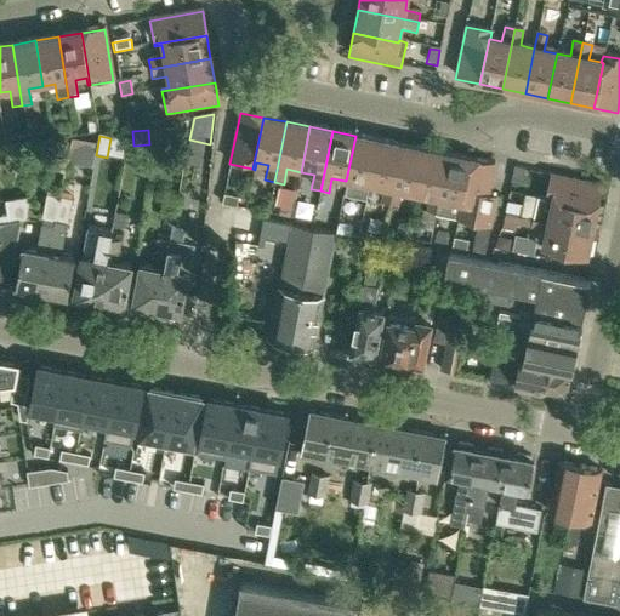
[(346,181),(359,184),(356,199),(367,201),(369,187),(379,141),(356,136),(346,181)]
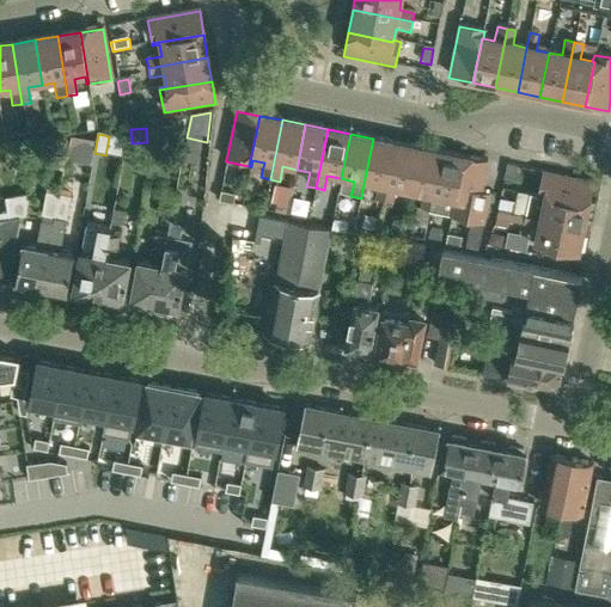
[(384,203),(396,143),(373,139),(364,184),(379,186),(376,201),(384,203)]
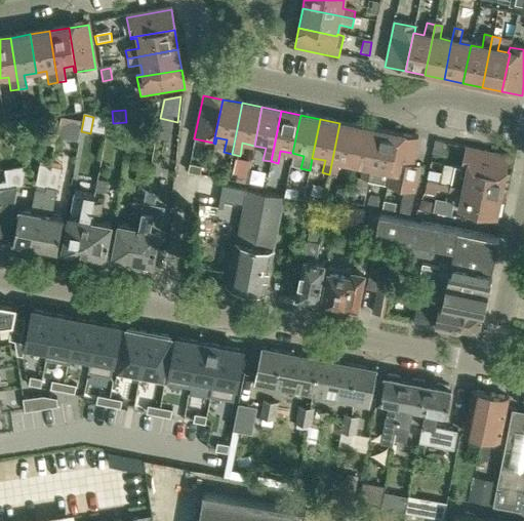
[(359,127),(339,123),(329,174),(336,175),(338,163),(351,165),(359,127)]
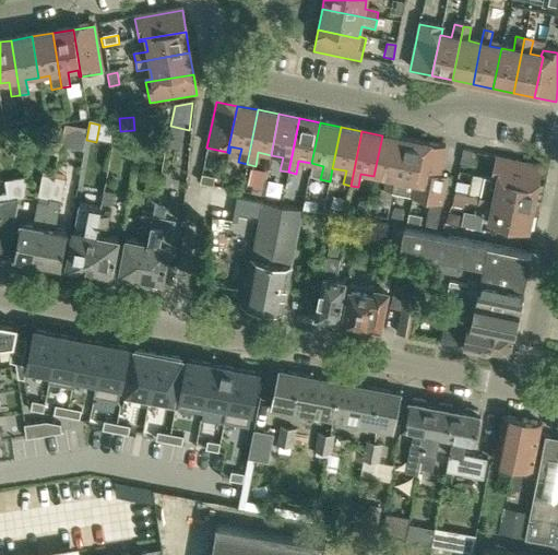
[(382,136),(374,176),(387,179),(383,192),(380,191),(376,209),(389,211),(403,140),(382,136)]
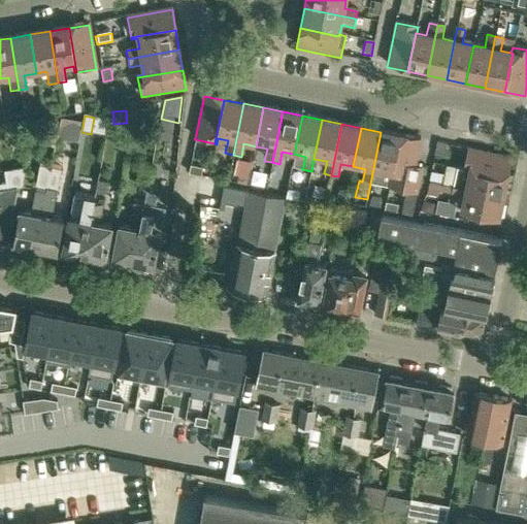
[(400,136),(381,132),(367,199),(370,200),(372,200),(374,201),(381,172),(391,174),(388,189),(390,189),(400,136)]
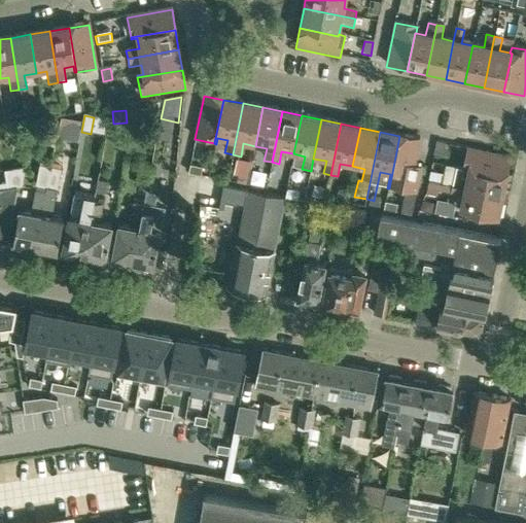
[(419,140),(399,136),(389,188),(416,195),(421,168),(414,167),(419,140)]
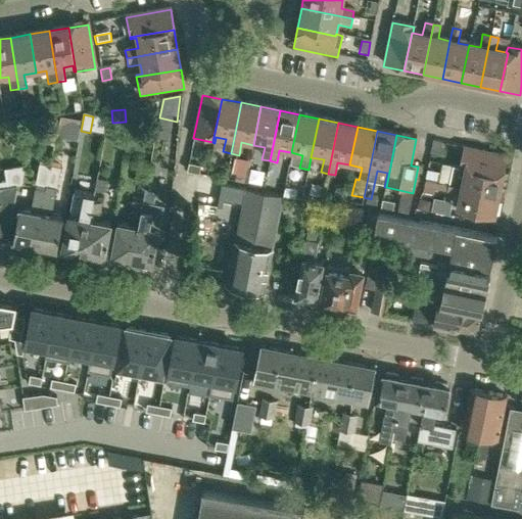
[(441,144),(433,143),(431,156),(438,157),(441,144)]
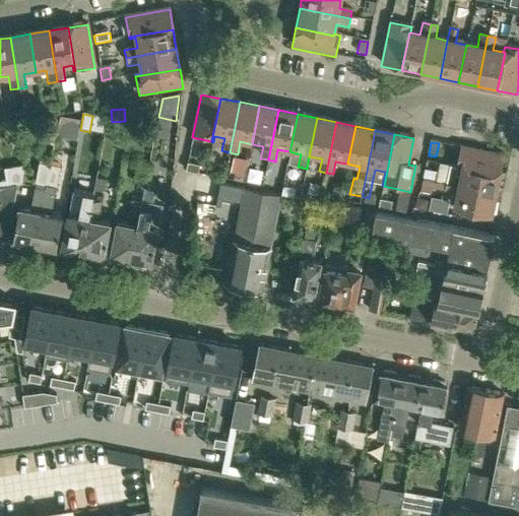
[(455,170),(461,171),(462,170),(500,177),(504,157),(460,148),(456,169),(455,170)]
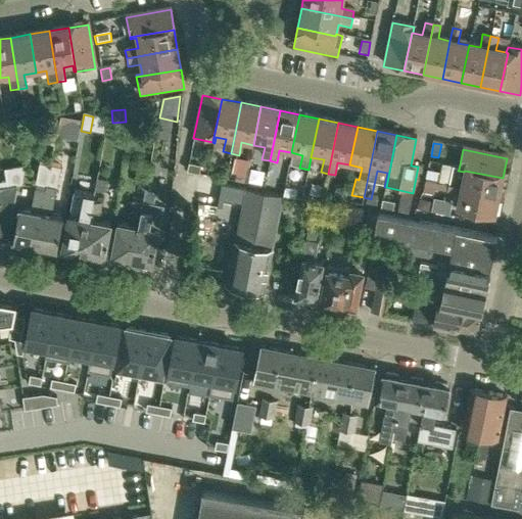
[(93,202),(95,194),(97,182),(100,167),(91,166),(80,221),(68,218),(62,251),(83,255),(93,202)]
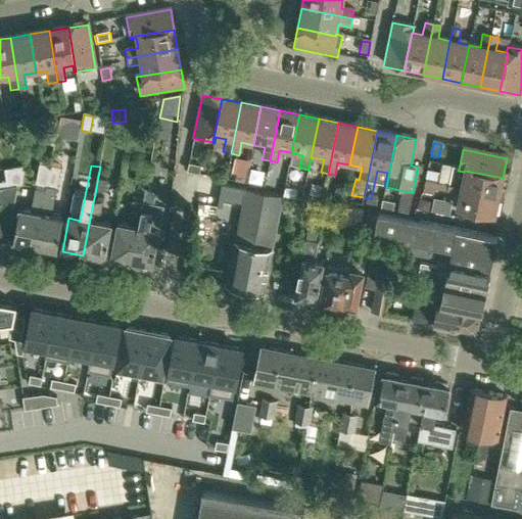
[(188,166),(186,174),(199,177),(200,169),(188,166)]
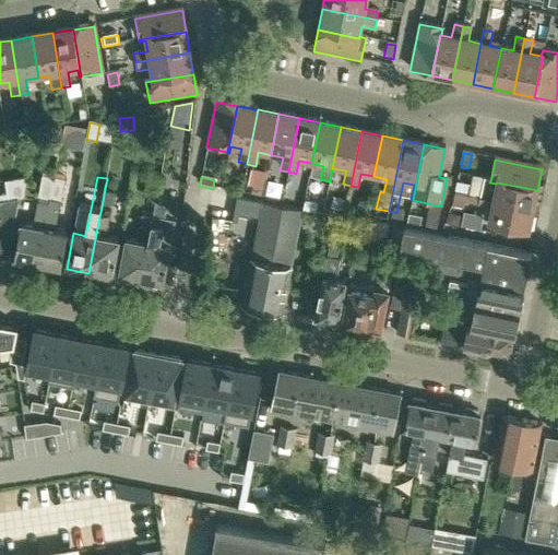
[(0,214),(2,204),(18,202),(23,201),(27,179),(3,184),(6,197),(0,197),(0,214)]
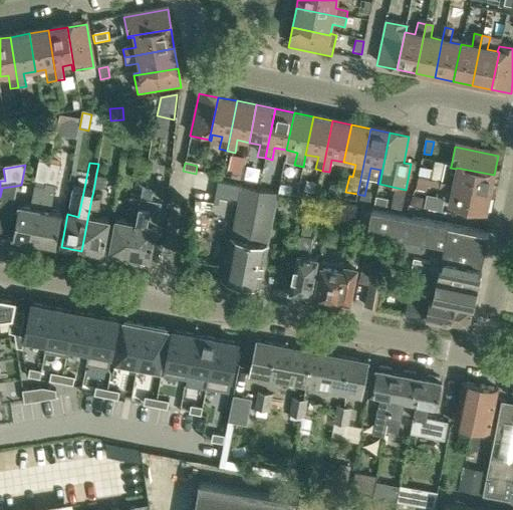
[(35,184),(45,186),(49,166),(39,165),(35,184)]
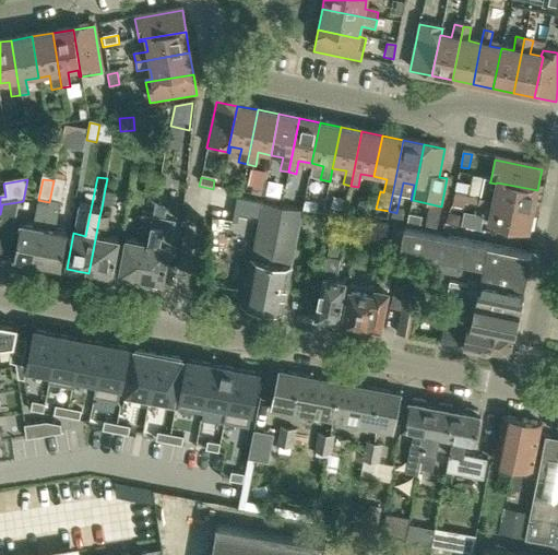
[(64,182),(54,180),(49,202),(61,204),(64,182)]
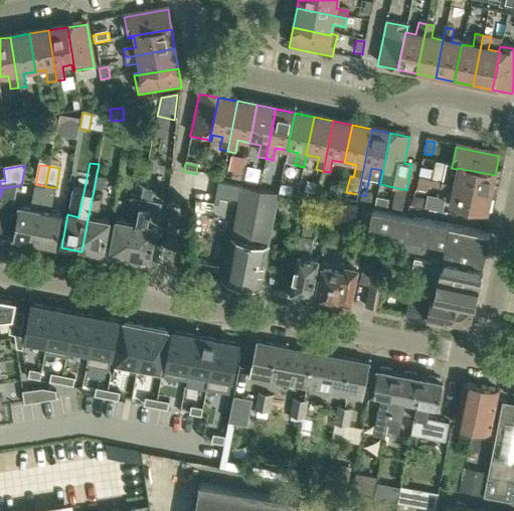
[(491,194),(495,175),(458,168),(457,169),(451,168),(452,167),(446,166),(442,184),(491,194)]
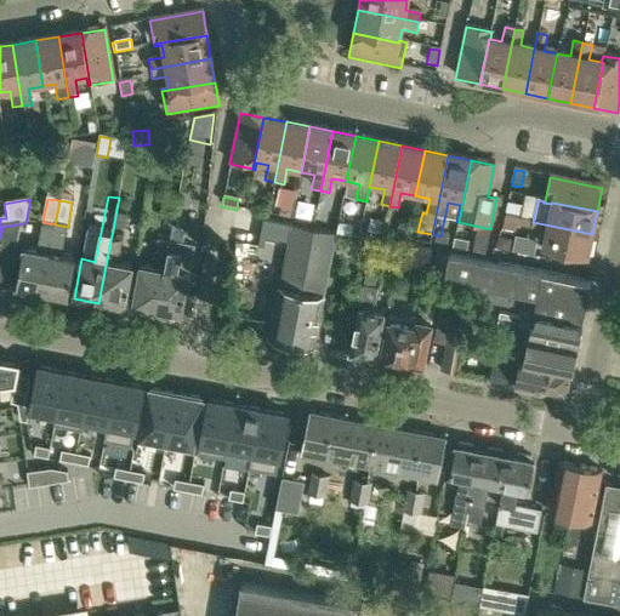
[(507,205),(505,216),(519,220),(522,210),(522,207),(507,205)]
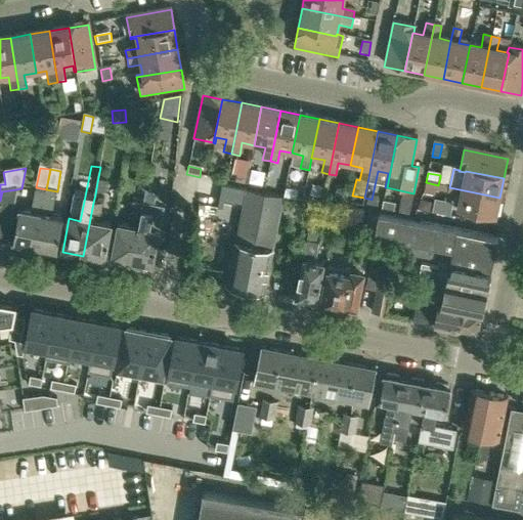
[(105,184),(97,182),(95,195),(103,197),(105,184)]
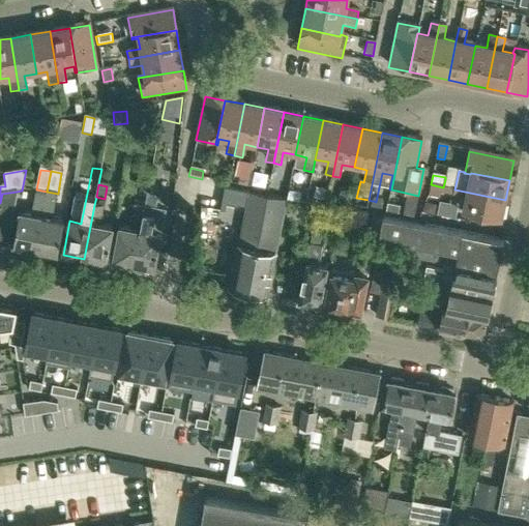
[(443,187),(431,184),(429,197),(439,199),(440,195),(465,200),(463,212),(501,221),(505,200),(454,190),(443,187)]
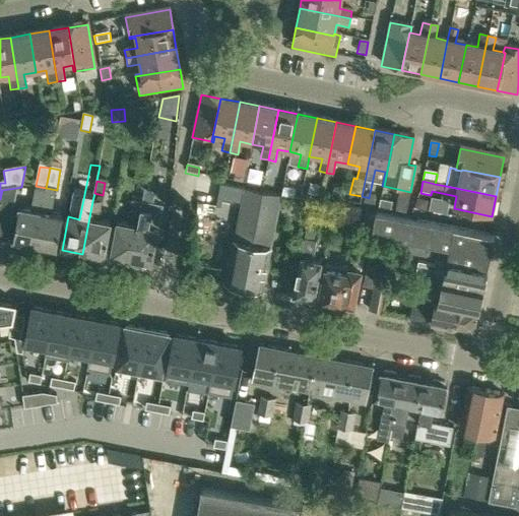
[(339,202),(342,189),(333,187),(330,200),(339,202)]
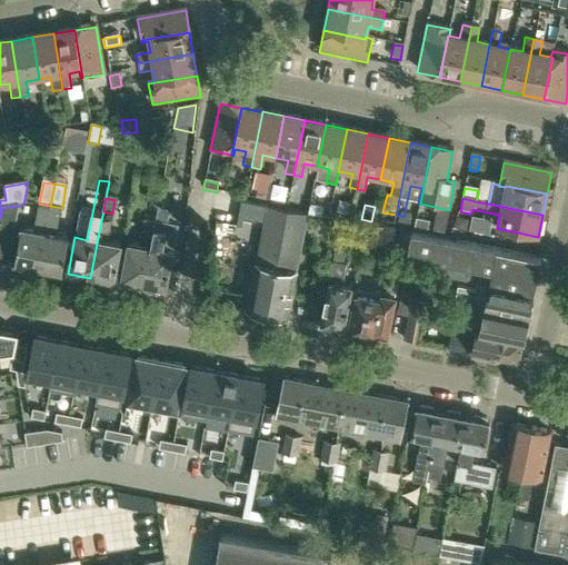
[(0,264),(7,266),(18,206),(2,208),(0,218),(0,264)]
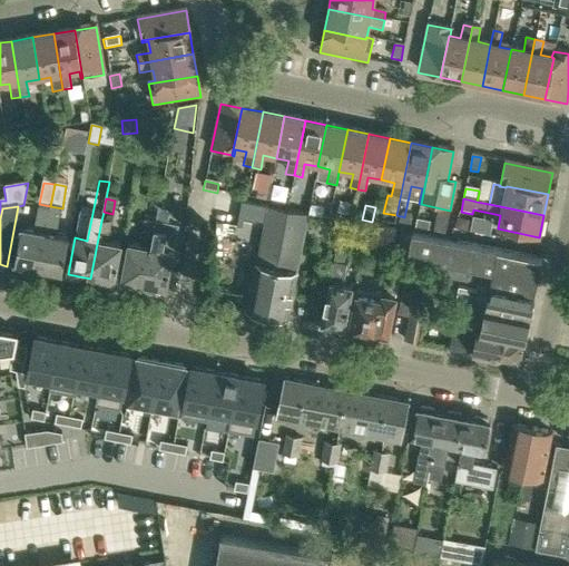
[(30,267),(38,270),(50,210),(39,207),(33,233),(21,231),(15,265),(20,266),(22,270),(28,271),(30,267)]
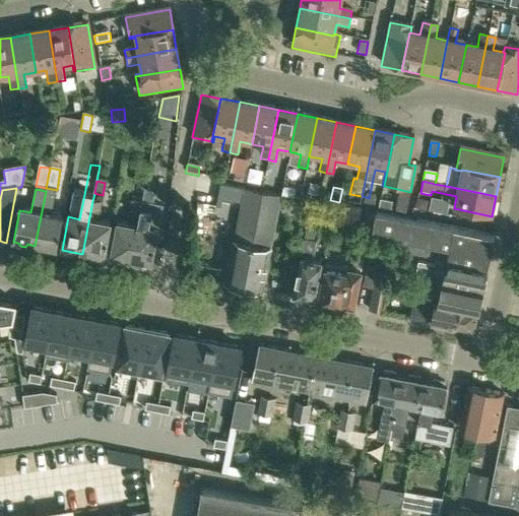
[(46,191),(35,246),(57,250),(63,218),(52,215),(56,193),(46,191)]
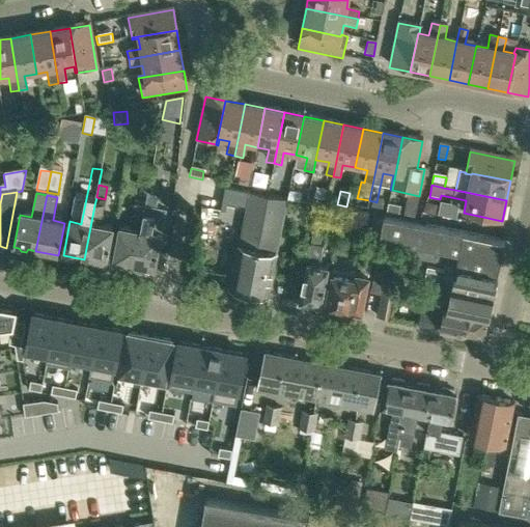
[(249,296),(269,199),(267,198),(250,195),(247,209),(240,249),(239,249),(229,292),(249,296)]
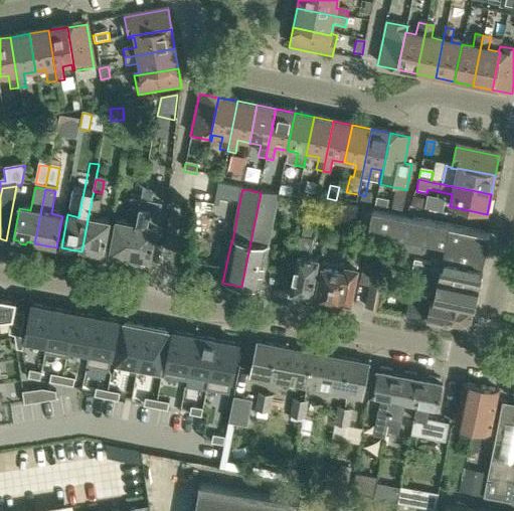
[(279,196),(261,193),(241,287),(260,290),(269,248),(279,196)]
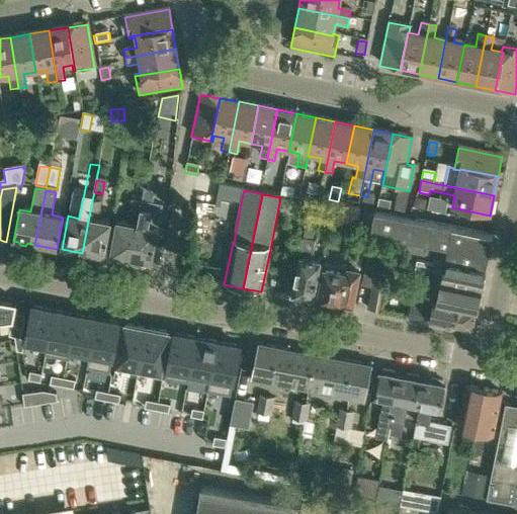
[(91,255),(92,258),(98,259),(100,257),(103,258),(110,225),(97,222),(102,198),(97,196),(96,201),(92,200),(82,253),(91,255)]
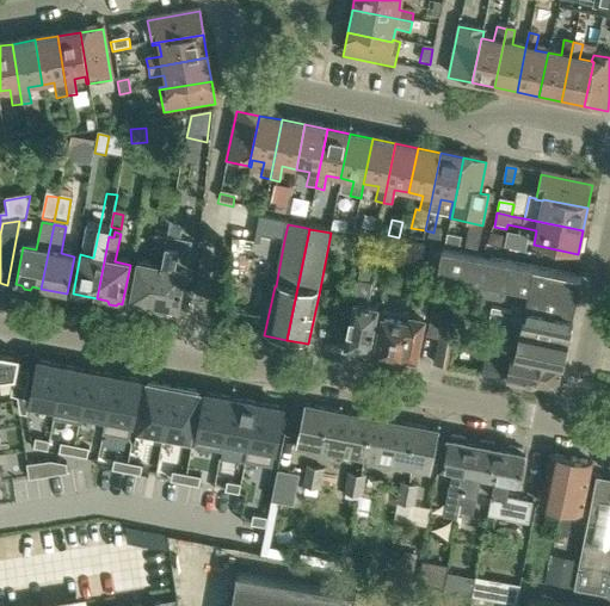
[(429,232),(426,243),(438,245),(441,234),(438,234),(433,233),(431,232),(429,232)]
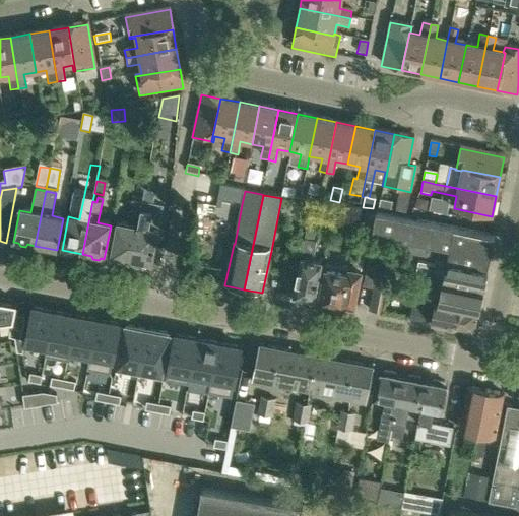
[(407,202),(398,200),(396,213),(405,214),(407,202)]
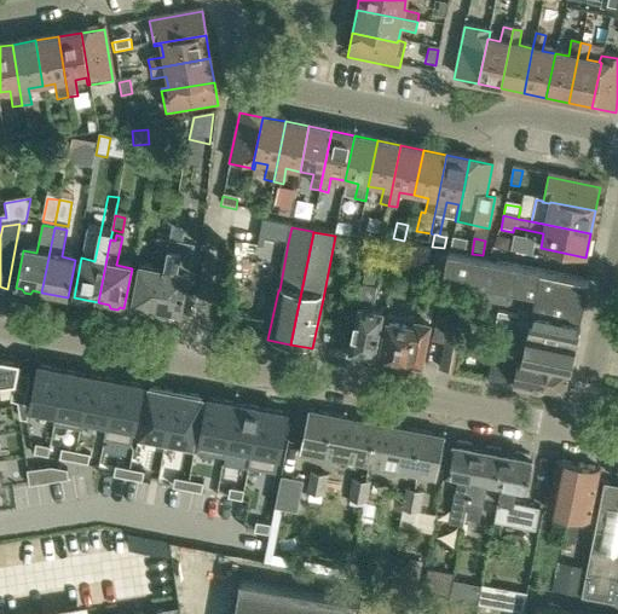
[(467,242),(452,239),(450,249),(465,252),(467,242)]
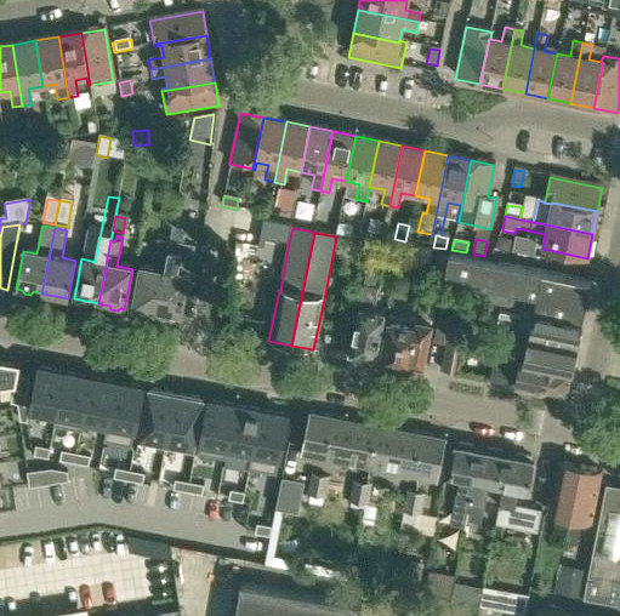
[(132,307),(157,312),(169,244),(158,241),(152,269),(141,267),(132,307)]
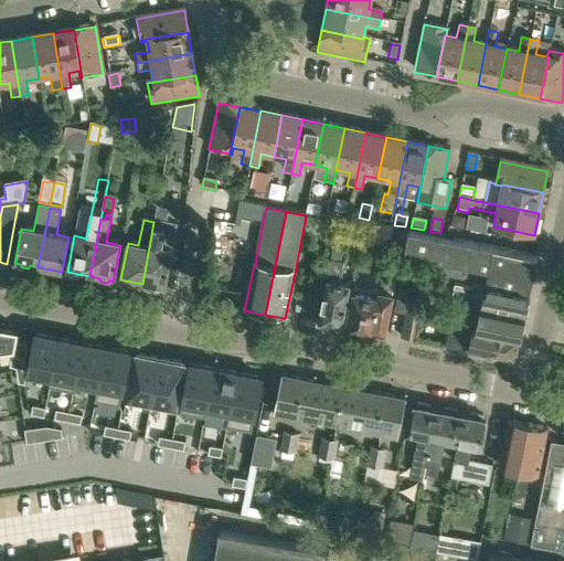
[(364,226),(338,221),(336,231),(362,236),(364,226)]
